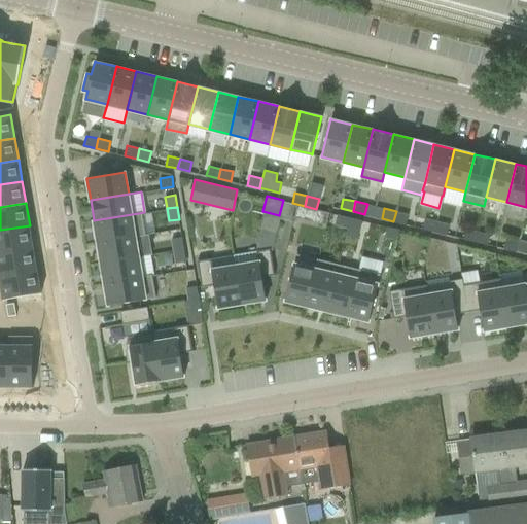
[(396,211),(393,221),(406,224),(408,214),(396,211)]
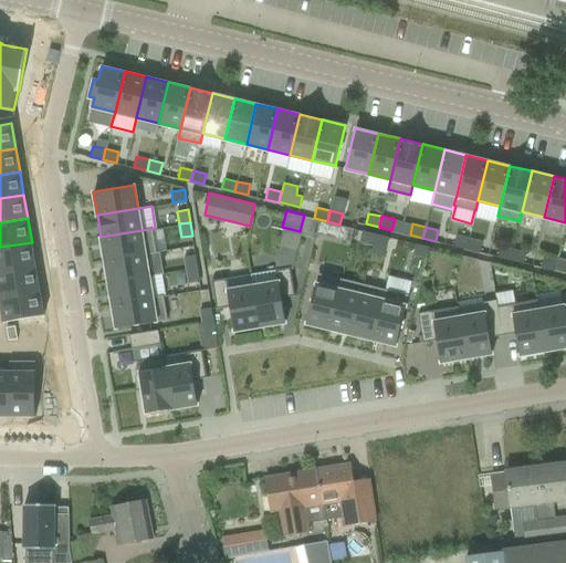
[(142,230),(101,237),(104,259),(145,252),(154,251),(149,229),(142,230)]
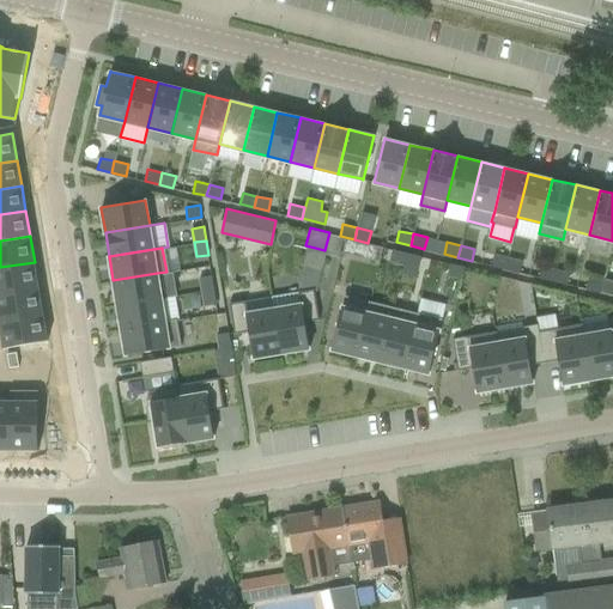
[(404,263),(406,251),(393,249),(389,260),(404,263)]
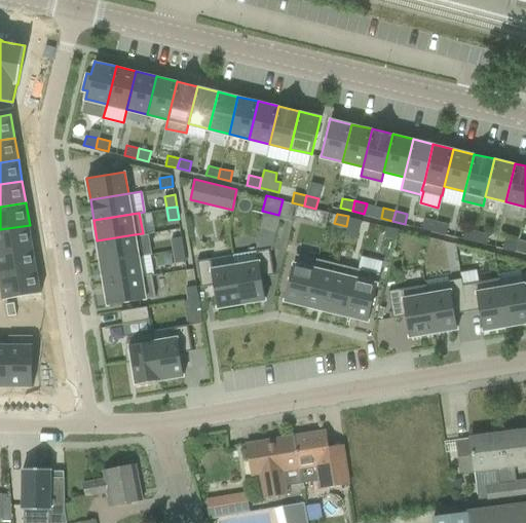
[(348,216),(346,226),(359,229),(361,219),(348,216)]
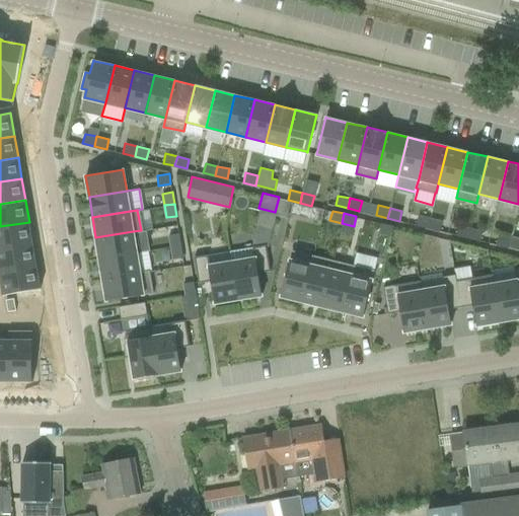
[(428,227),(430,218),(419,215),(416,225),(428,227)]
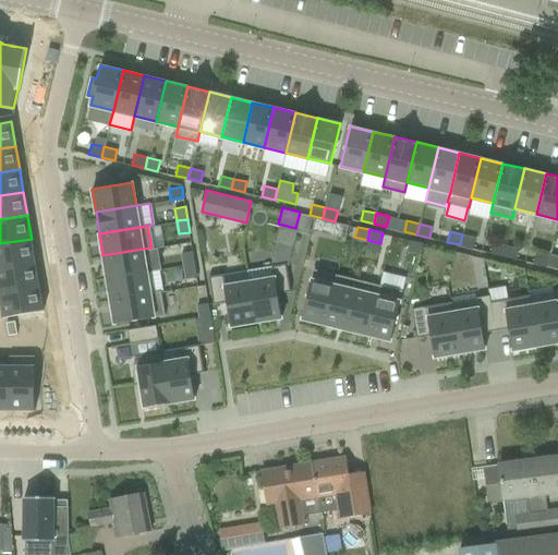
[(462,234),(460,244),(472,248),(475,238),(462,234)]
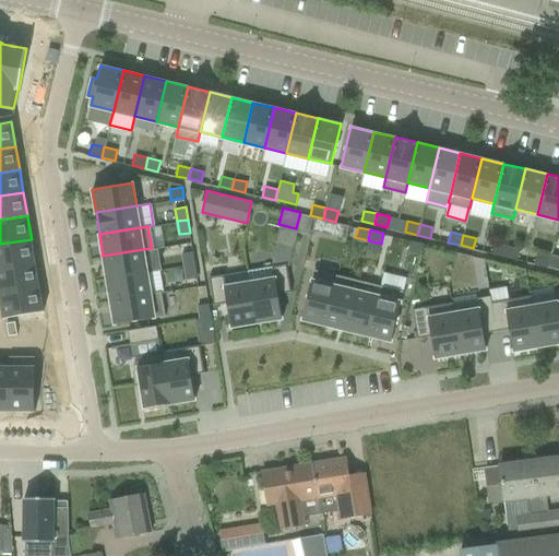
[(0,244),(0,268),(24,264),(36,262),(34,251),(32,239),(0,244)]
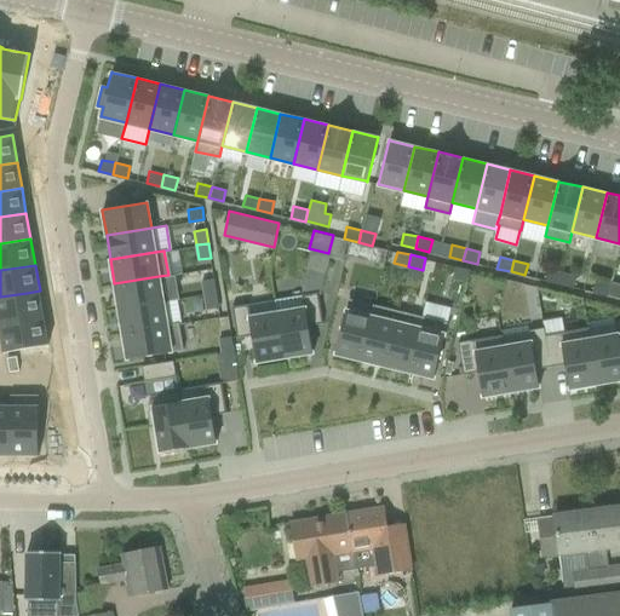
[(466,281),(469,269),(455,265),(452,277),(466,281)]
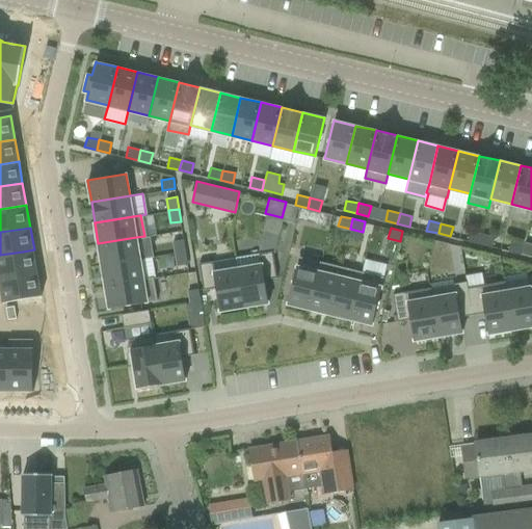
[(479,243),(482,233),(470,231),(468,240),(479,243)]
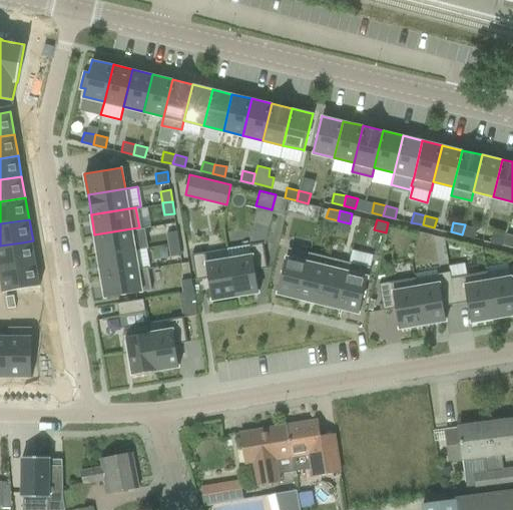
[(465,224),(462,234),(474,237),(476,227),(465,224)]
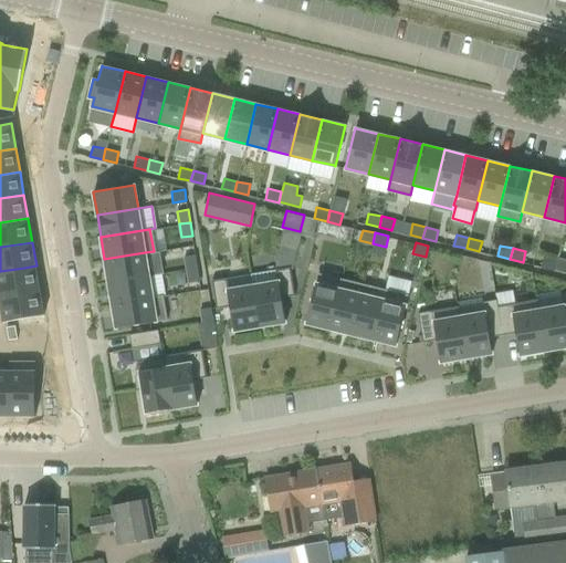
[(145,252),(104,259),(108,281),(149,274),(145,252)]
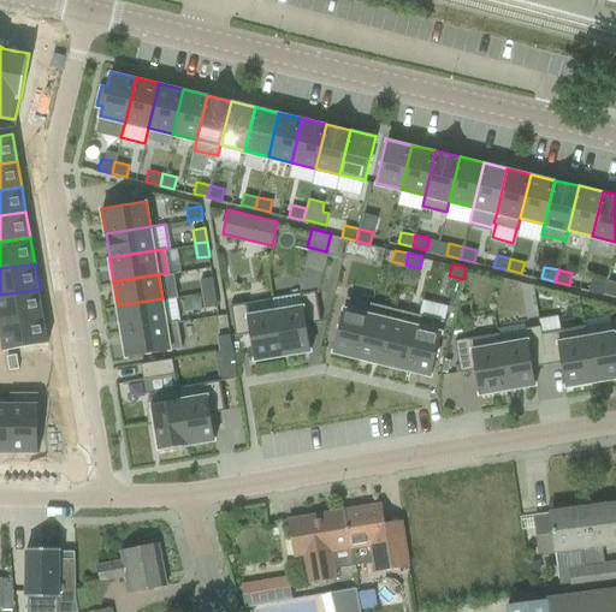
[(203,292),(214,290),(212,275),(201,278),(203,292)]
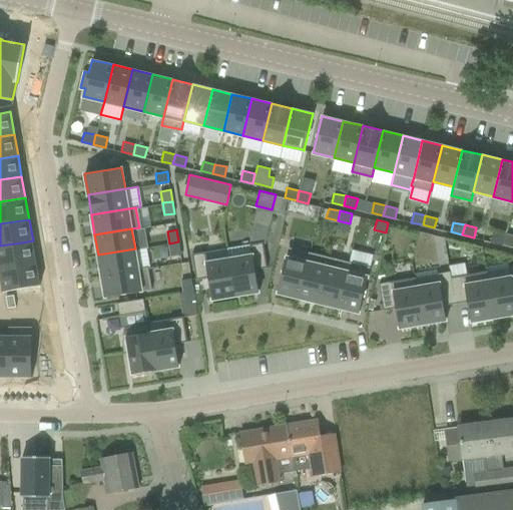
[(502,244),(504,234),(493,231),(490,241),(502,244)]
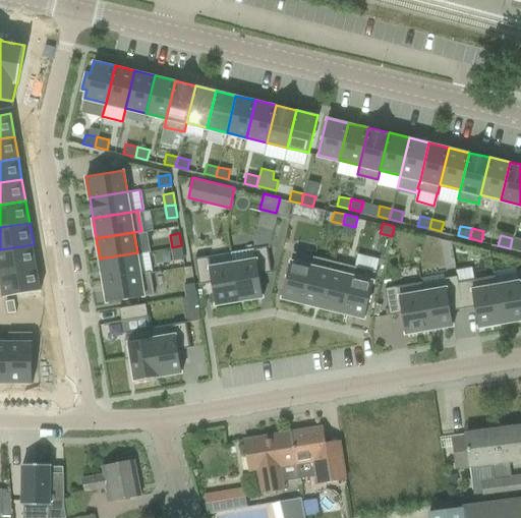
[(520,240),(512,238),(510,248),(520,250),(520,240)]
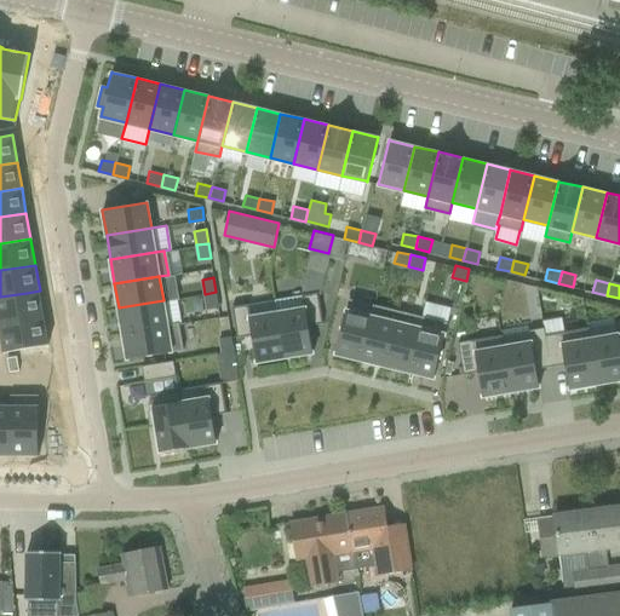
[(27,293),(0,297),(0,323),(32,318),(44,316),(42,310),(40,291),(27,293)]
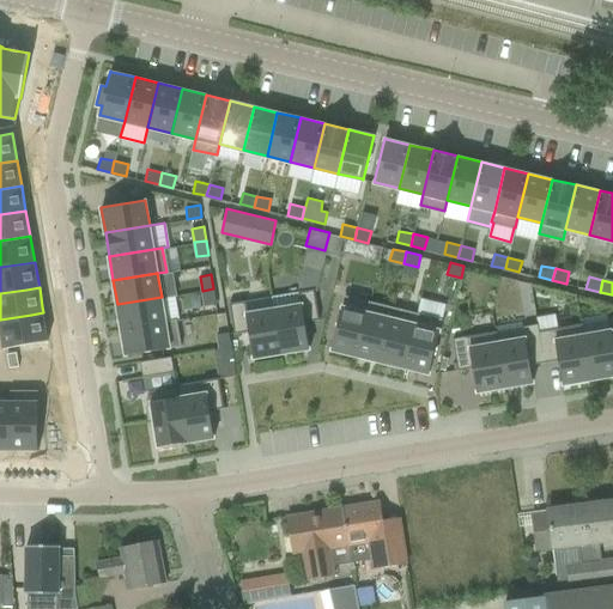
[(216,303),(213,288),(202,291),(205,304),(216,303)]
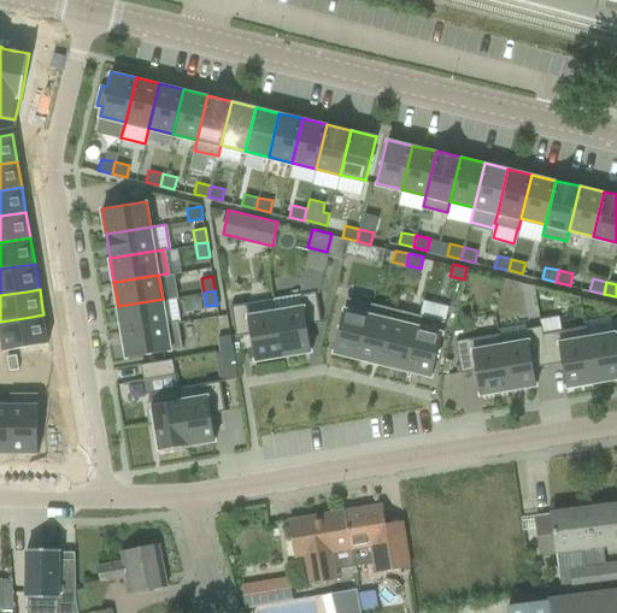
[(300,293),(300,295),(301,305),(275,310),(283,355),(311,351),(306,323),(321,322),(316,290),(300,293)]
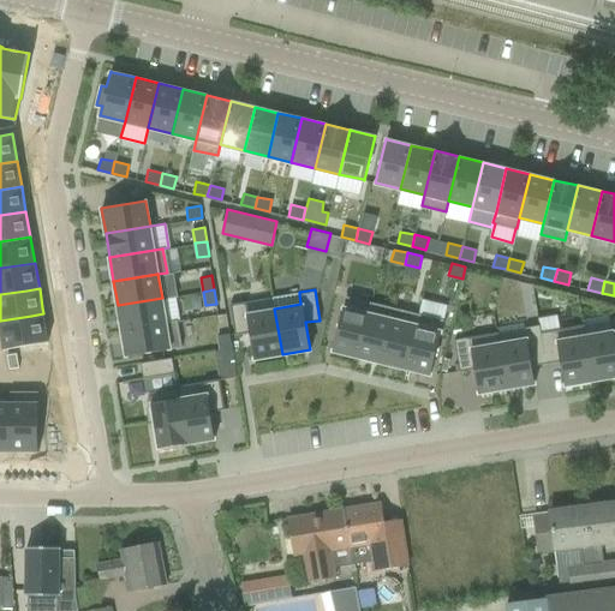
[(162,298),(118,305),(121,330),(166,322),(175,321),(178,321),(174,297),(162,298)]
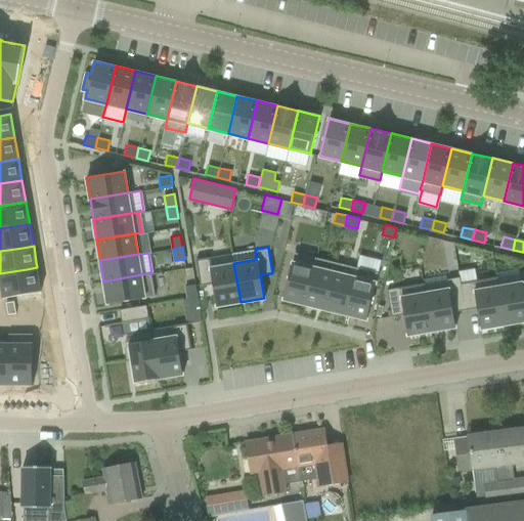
[(315,258),(294,253),(284,299),(304,304),(315,258)]
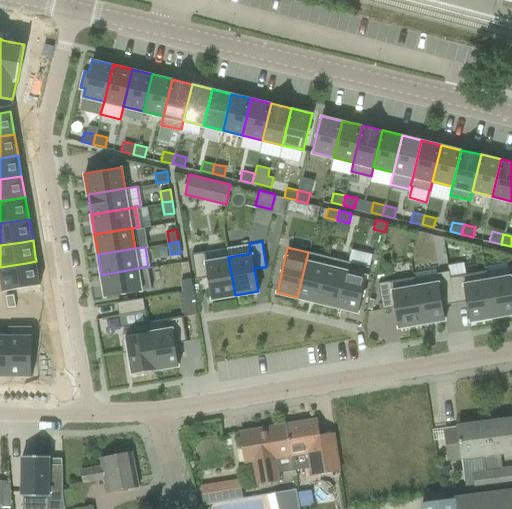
[(206,261),(205,251),(191,253),(196,278),(208,276),(211,298),(235,295),(228,257),(206,261)]
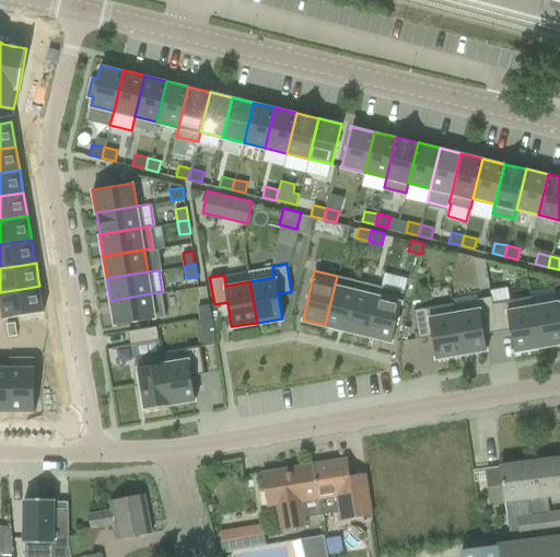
[(359,281),(337,276),(325,325),(347,331),(359,281)]
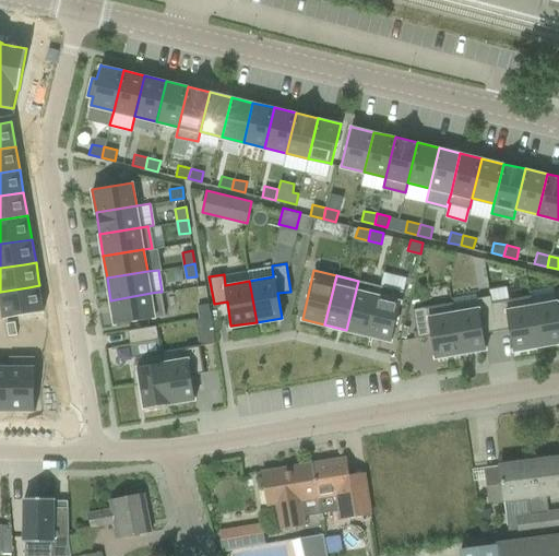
[(358,281),(346,330),(368,334),(380,286),(358,281)]
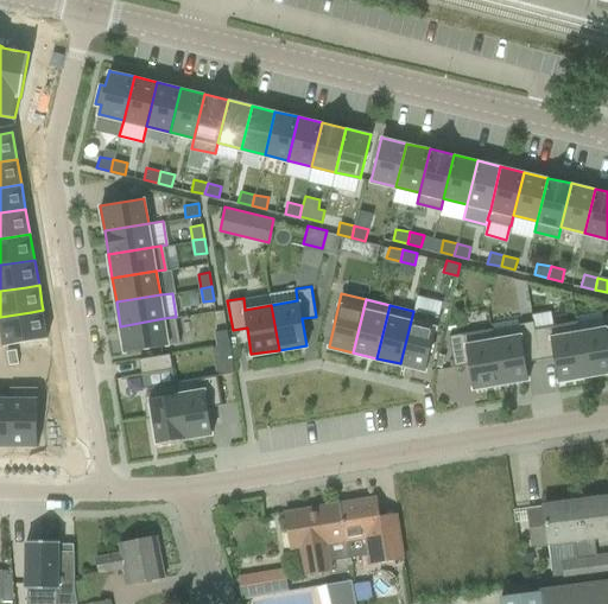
[(31,312),(0,317),(0,319),(5,344),(36,338),(48,337),(43,310),(31,312)]
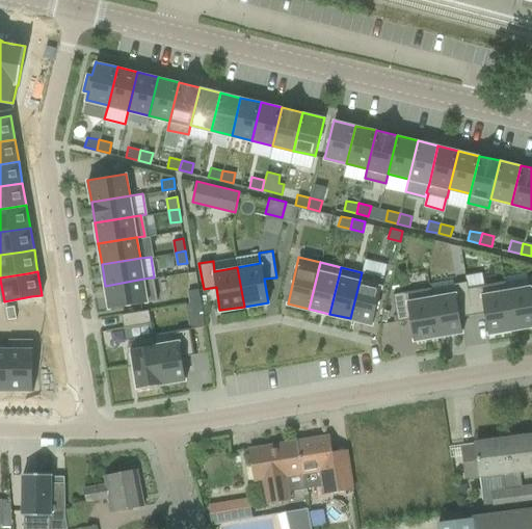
[(350,318),(372,324),(383,278),(362,272),(350,318)]
